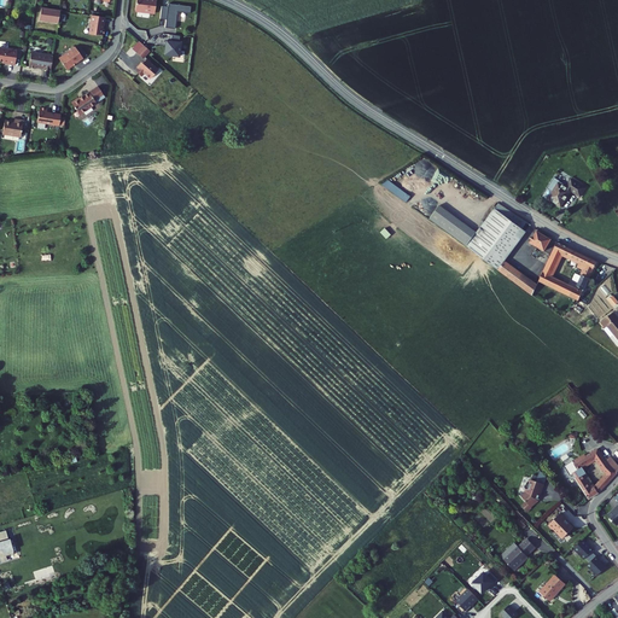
[(163,3),(162,15),(168,16),(167,24),(176,25),(179,7),(191,10),(192,3),(173,0),(169,0),(169,3),(163,3)]
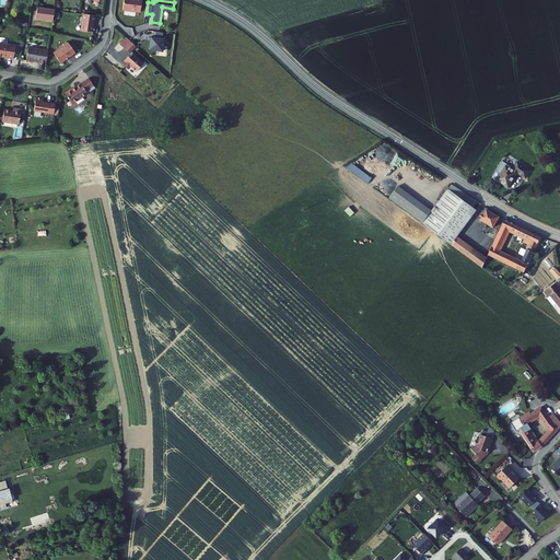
[(37,18),(54,20),(56,8),(39,6),(37,18)]
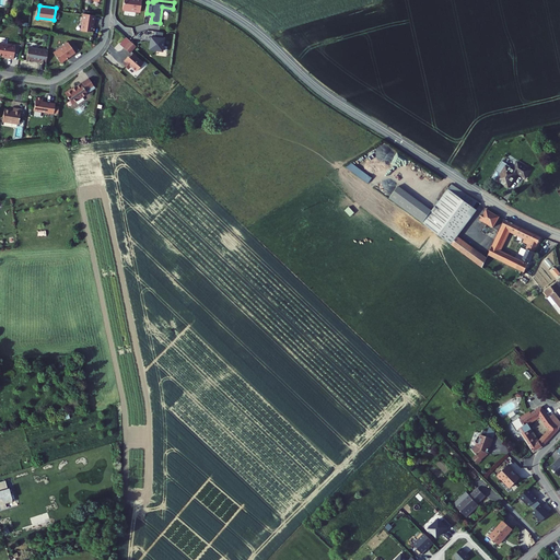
[(97,13),(85,11),(83,20),(84,20),(83,28),(89,28),(96,30),(97,24),(95,23),(96,21),(97,13)]
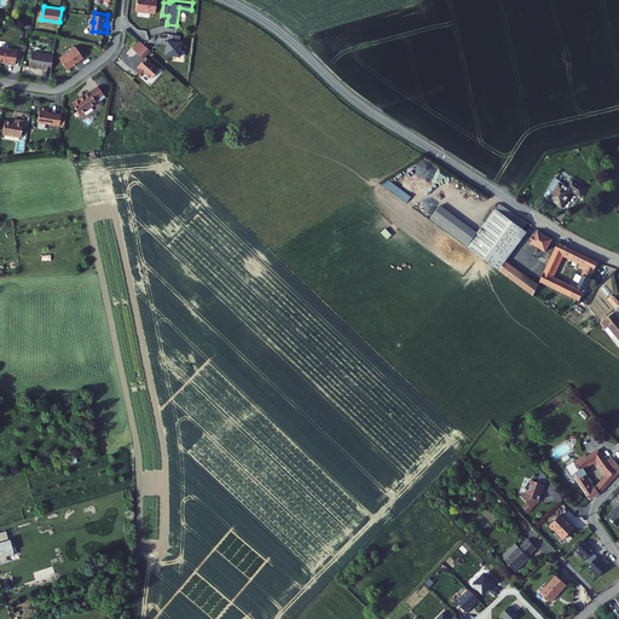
[(181,39),(181,32),(174,30),(173,38),(168,36),(167,51),(181,52),(183,39),(181,39)]
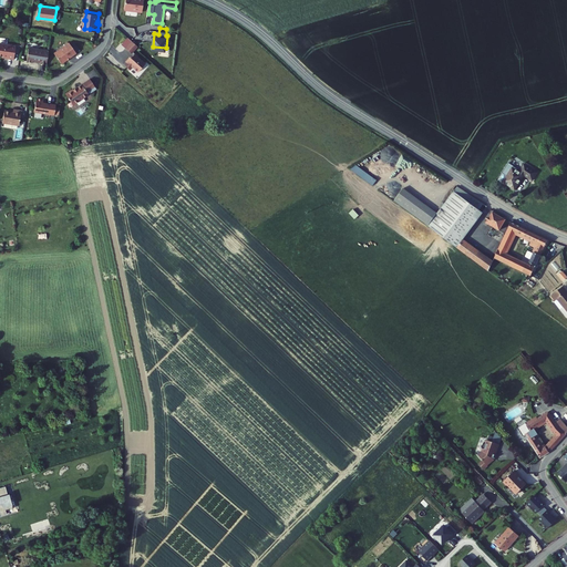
[(146,60),(134,49),(138,44),(132,39),(126,45),(134,52),(130,57),(129,57),(126,59),(127,60),(125,62),(131,66),(133,64),(138,70),(146,60)]
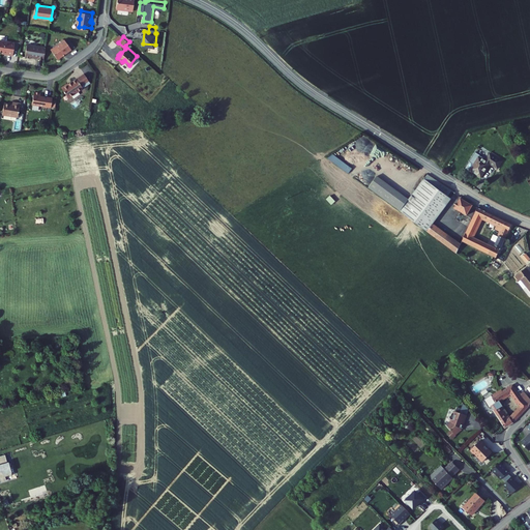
[(7,53),(13,54),(16,41),(0,38),(0,50),(7,52),(7,53)]
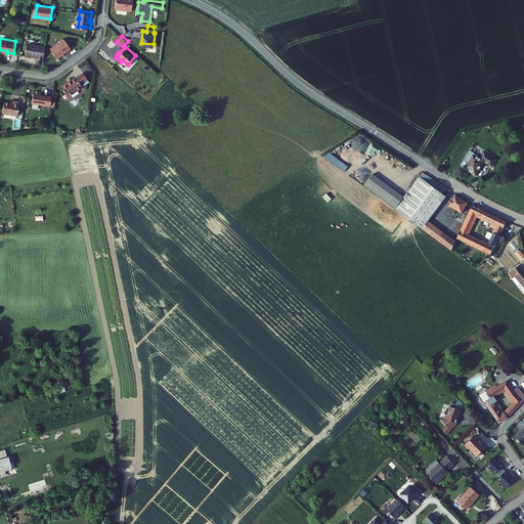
[(66,38),(58,43),(58,44),(52,47),(52,49),(58,58),(66,52),(67,53),(73,49),(66,38)]
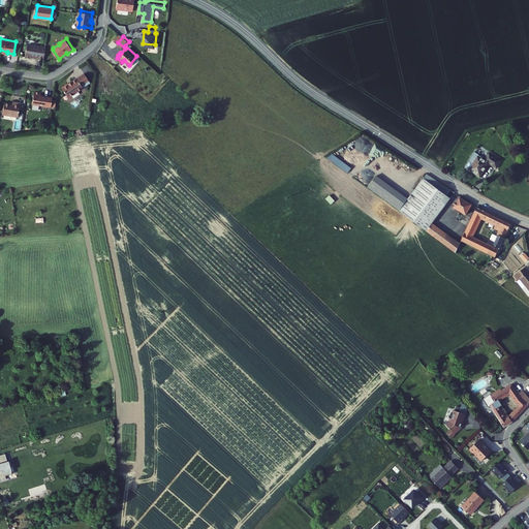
[(44,59),(47,47),(28,43),(26,56),(31,57),(31,56),(38,57),(38,58),(44,59)]
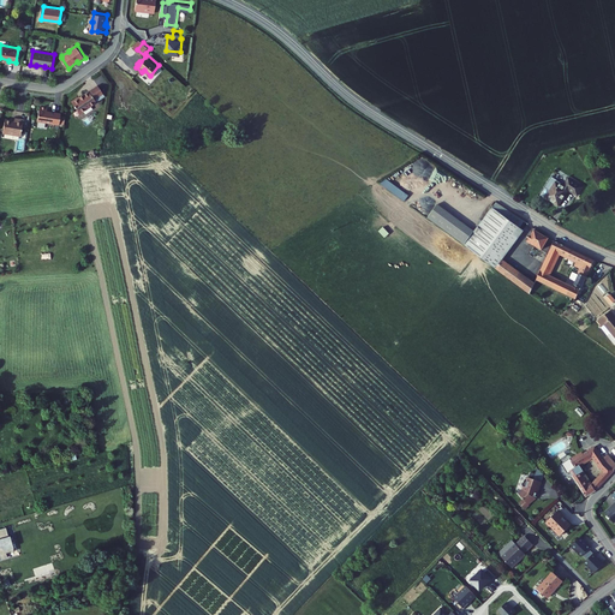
[(105,93),(99,84),(90,90),(81,96),(73,101),(82,113),(99,101),(96,99),(105,93)]
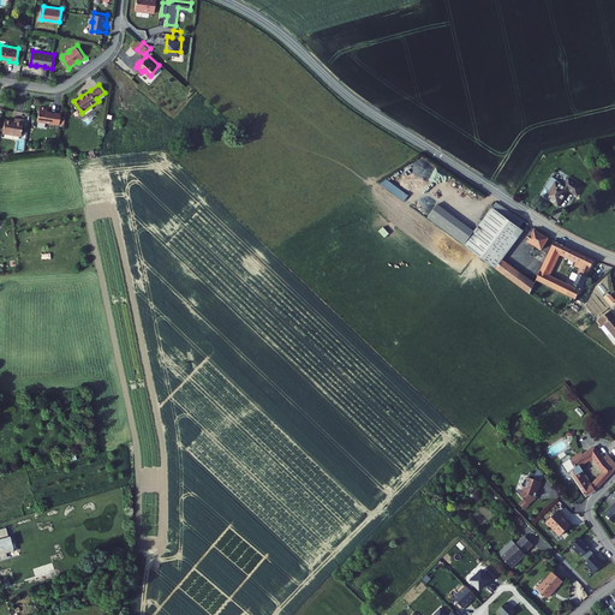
[(48,107),(41,106),(39,120),(60,124),(60,123),(61,115),(61,113),(48,111),(48,107)]
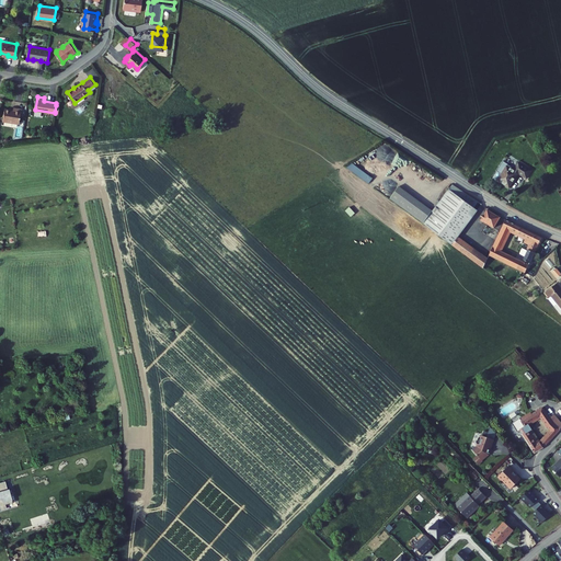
[(3,121),(20,123),(22,109),(14,106),(14,110),(6,109),(3,121)]
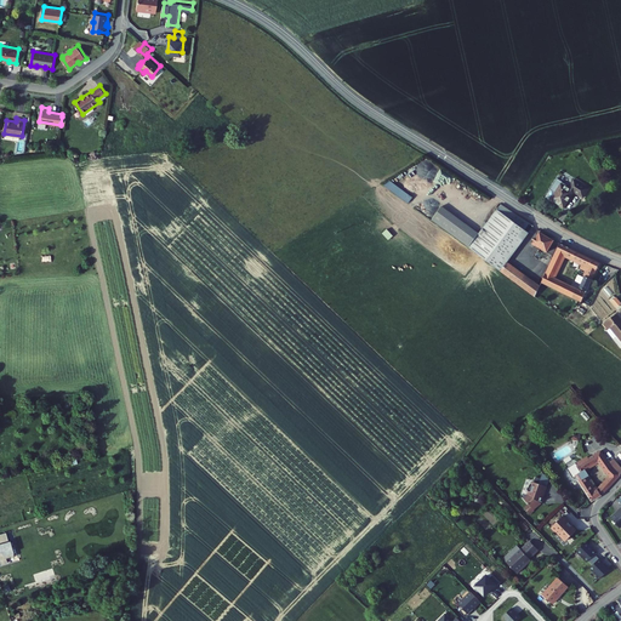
[(588,189),(574,180),(568,189),(560,184),(552,198),(557,201),(556,203),(563,208),(573,193),(582,199),(588,189)]
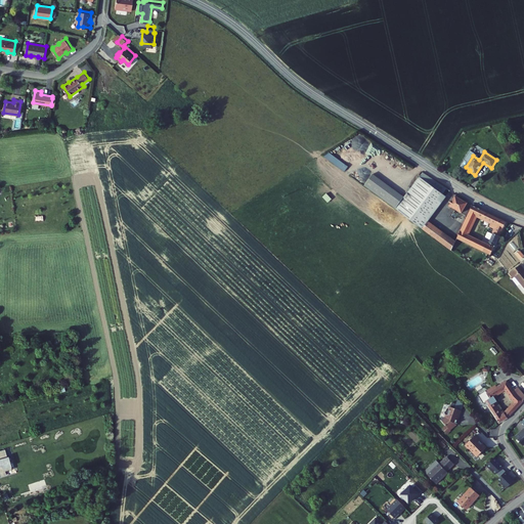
[(344,172),(348,167),(328,153),(324,157),(344,172)]
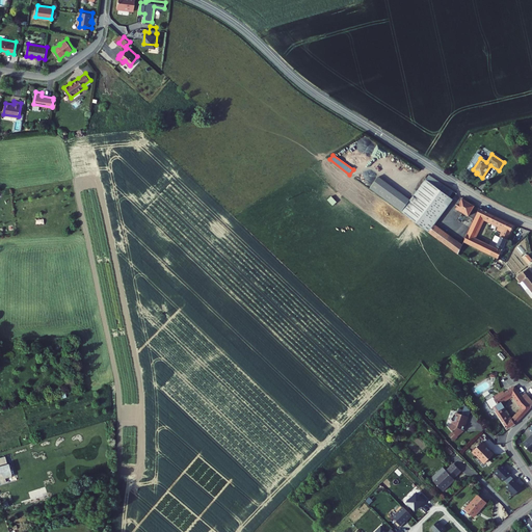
[(429,176),(425,181),(448,197),(452,192),(429,176)]
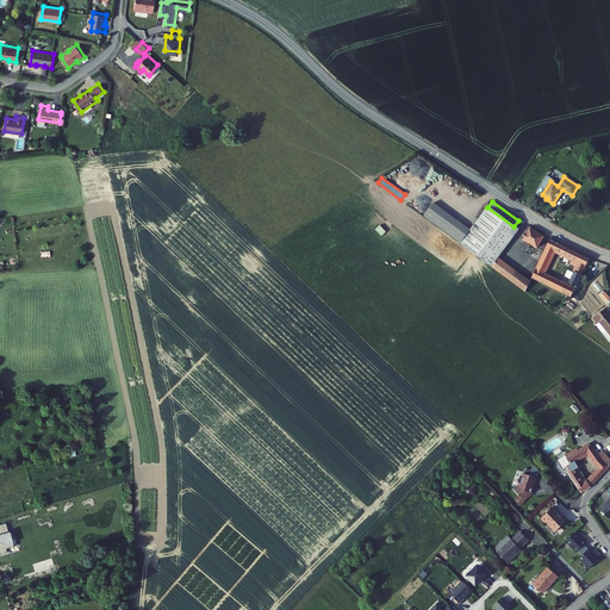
[(424,218),(460,244),(471,231),(435,204),(424,218)]
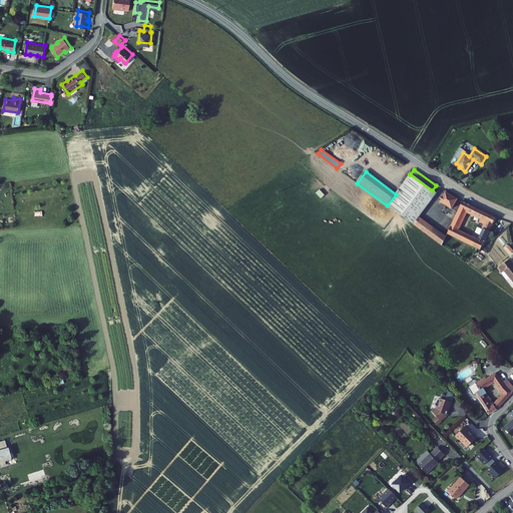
[(396,194),(387,205),(413,224),(414,224),(418,218),(433,198),(428,195),(432,190),(410,174),(396,194)]
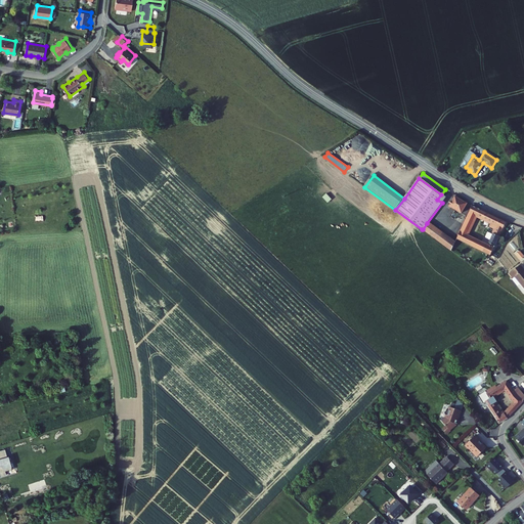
[(326,194),(322,198),(328,203),(331,200),(326,194)]
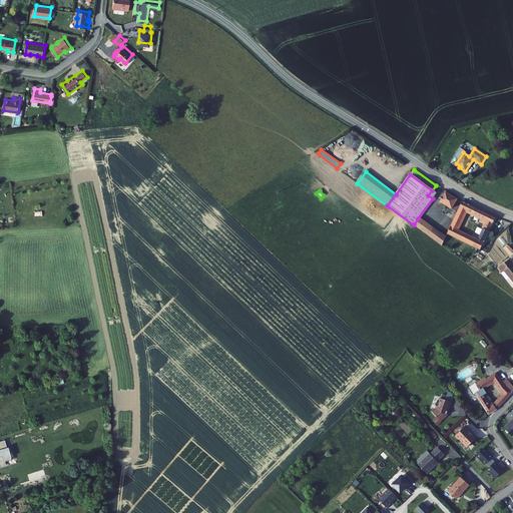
[(428,195),(433,198),(436,193),(432,190),(428,195)]
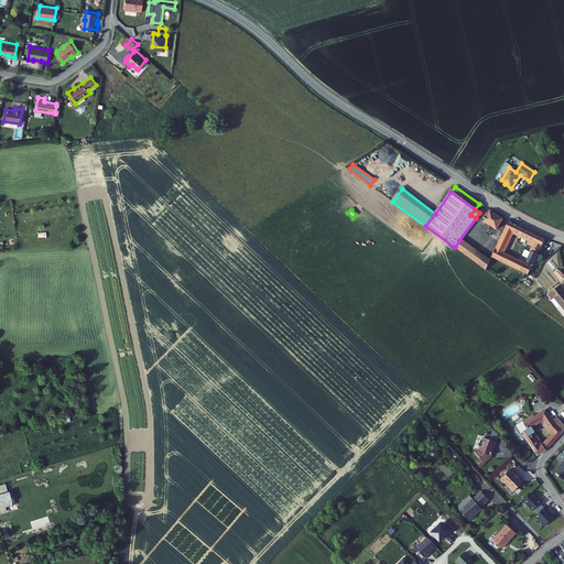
[(490,212),(484,221),(497,230),(503,220),(490,212)]
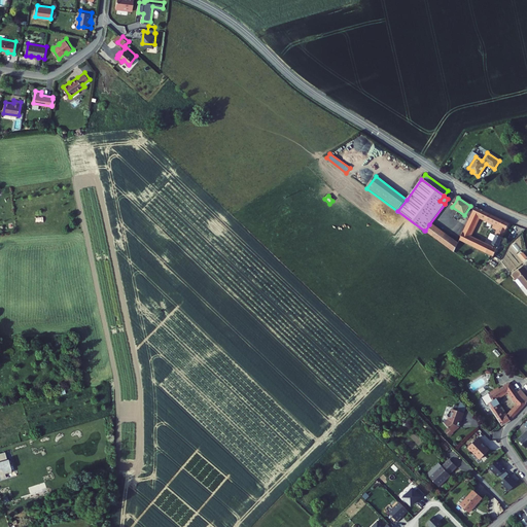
[(477,209),(467,227),(475,231),(480,218),(495,225),(493,229),(498,231),(497,234),(503,237),(510,223),(477,209)]
